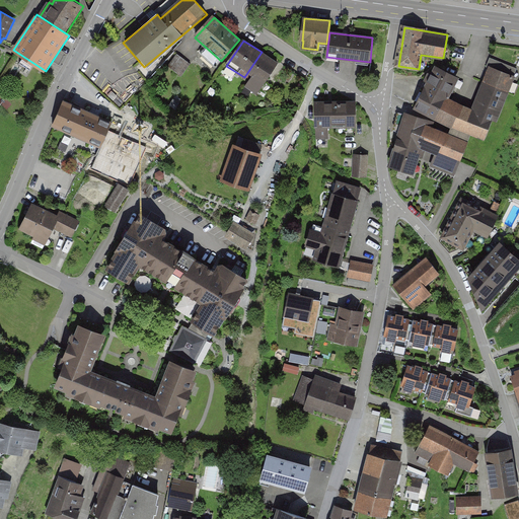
[(279,63),(262,52),(244,77),(262,89),(279,63)]
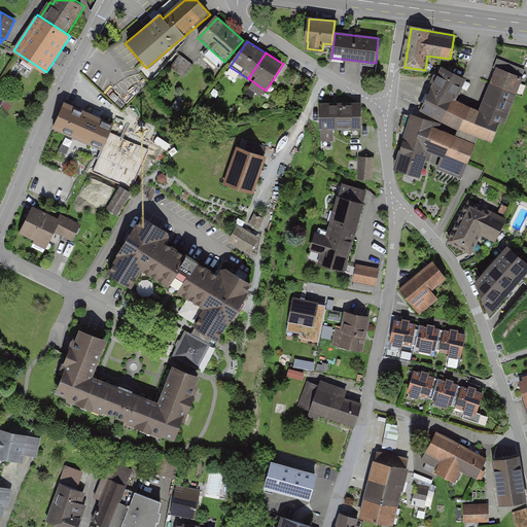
[(468,79),(444,67),(423,109),(448,121),(468,79)]
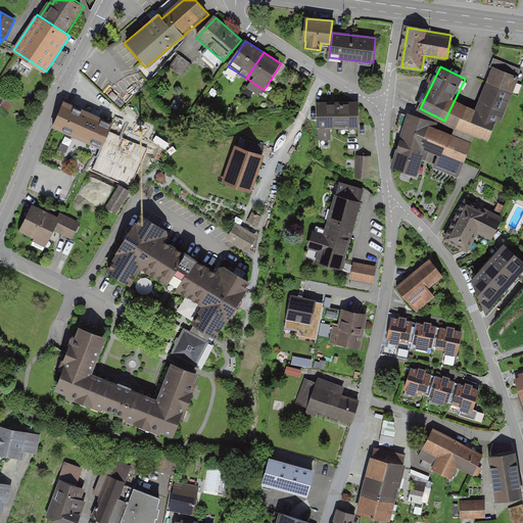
[(519,81),(493,68),(474,113),(500,125),(519,81)]
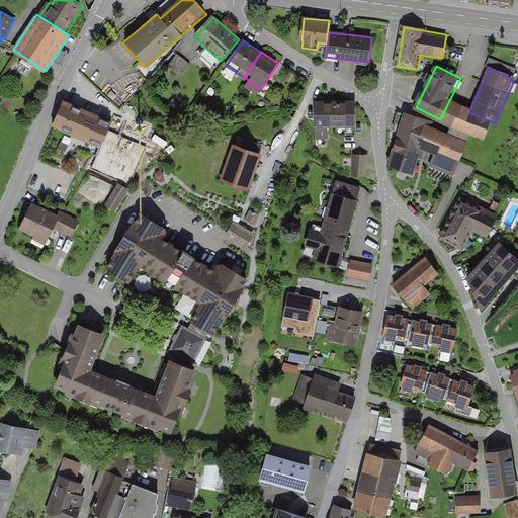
[(114,121),(64,101),(52,130),(103,151),(114,121)]
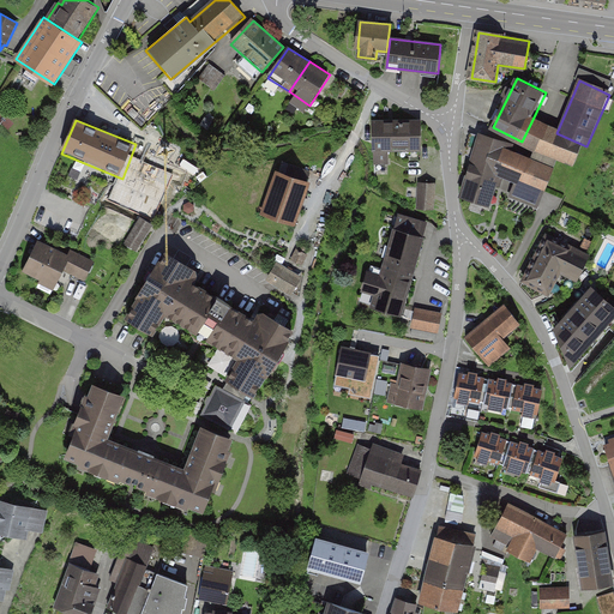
[(420,120),(374,121),(375,163),(387,163),(387,150),(421,149),(420,120)]
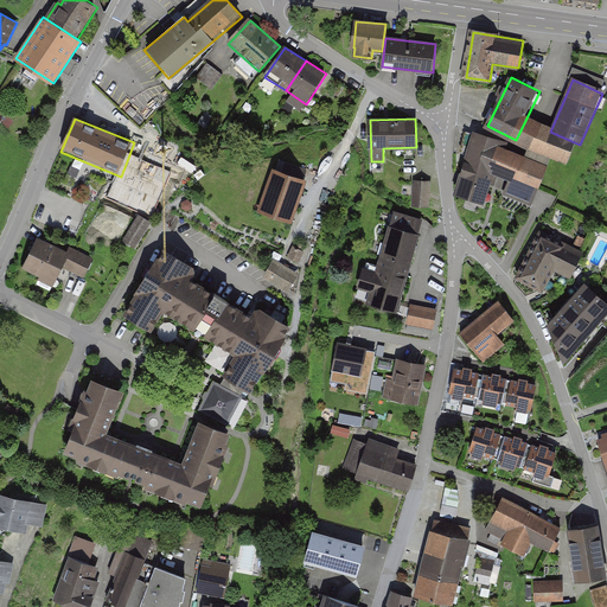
[(475,131),(455,189),(490,202),(511,142),(475,131)]
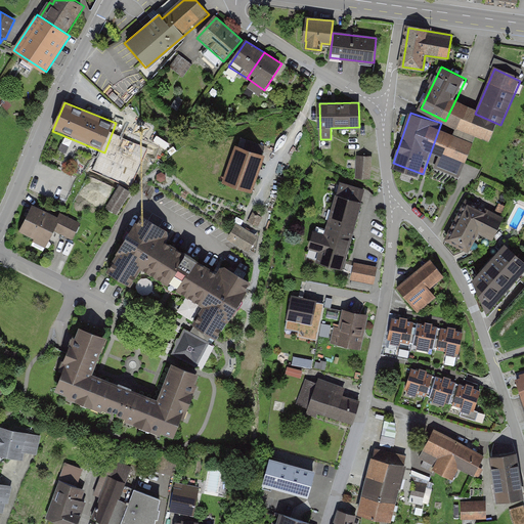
[(144,145),(112,133),(101,161),(134,173),(144,145)]
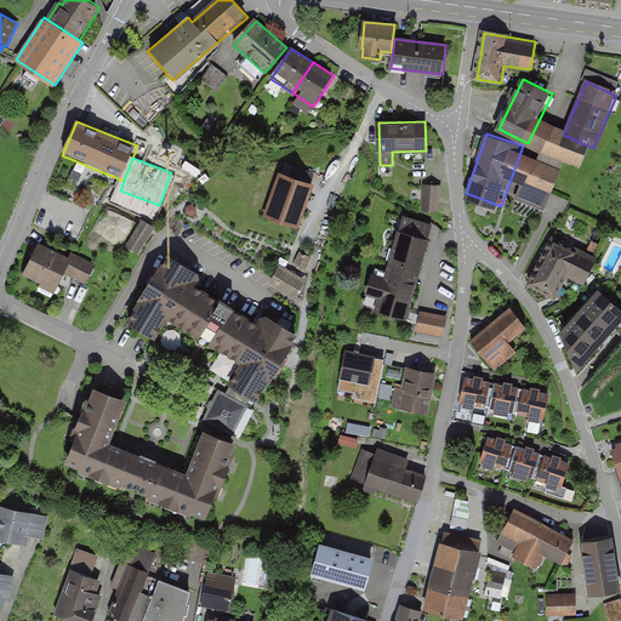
[(265,216),(297,228),(313,186),(280,174),(265,216)]
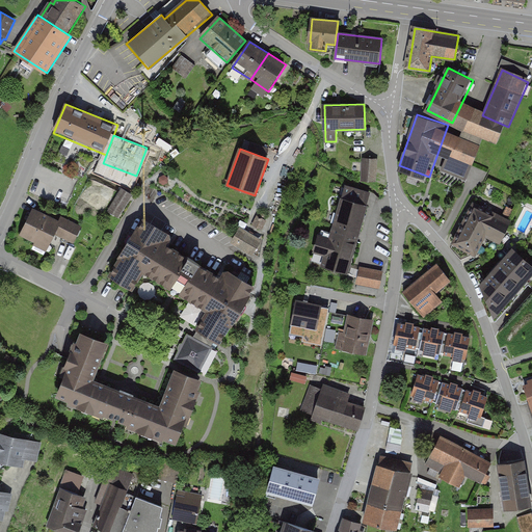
[(378,157),(363,156),(362,179),(377,179),(378,157)]
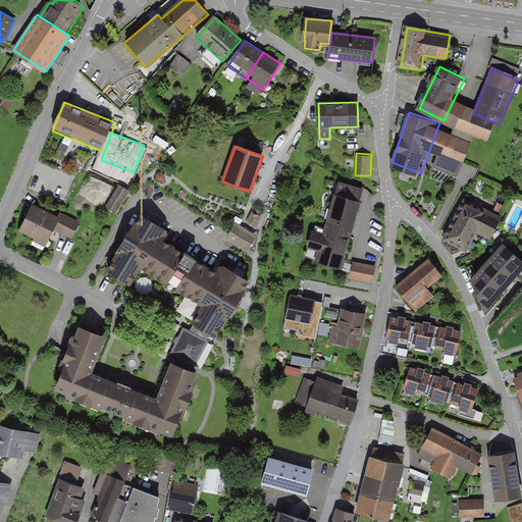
[(341,268),(363,190),(340,184),(324,236),(313,232),(309,247),(320,251),(317,262),(341,268)]
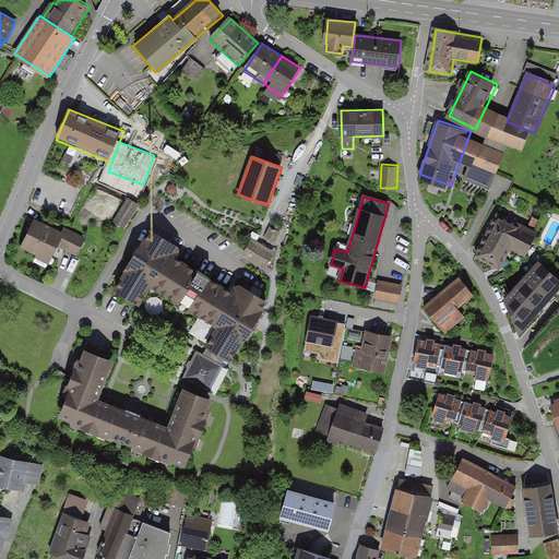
[(139,205),(129,200),(115,222),(125,228),(139,205)]
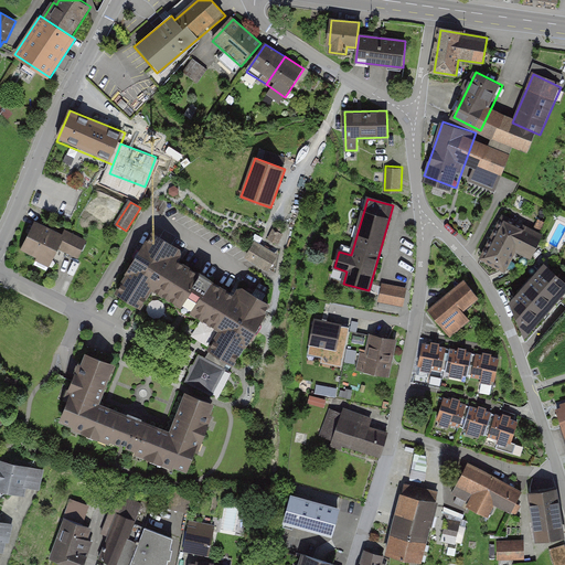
[(503,215),(481,257),(509,272),(531,230),(503,215)]
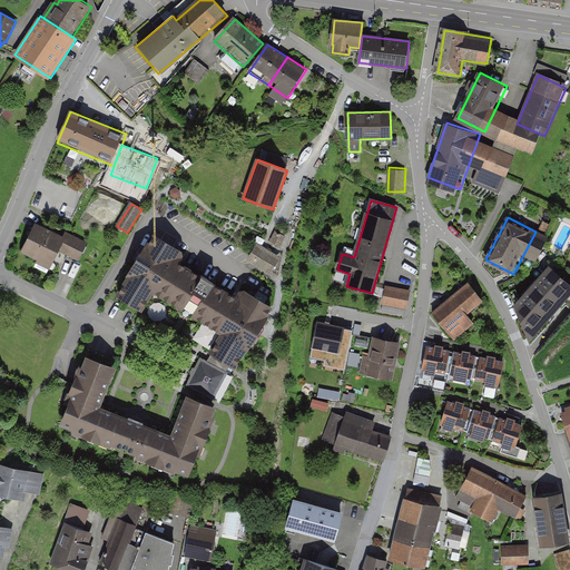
[(37,224),(23,251),(51,265),(60,249),(79,258),(86,244),(67,234),(65,239),(37,224)]
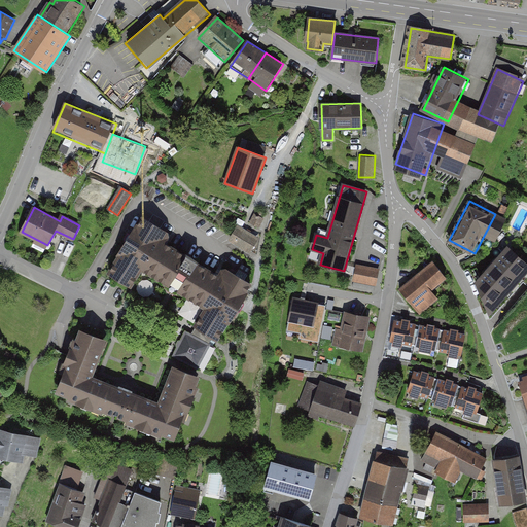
[(264,214),(259,212),(257,216),(254,215),(251,223),(259,226),(264,219),(261,218),(264,214)]
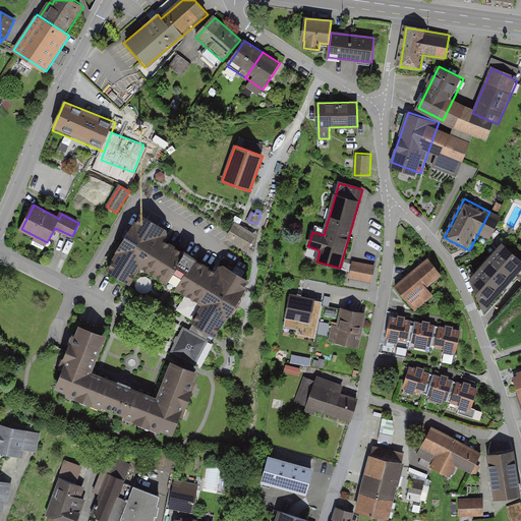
[(170,229),(139,212),(106,268),(133,284),(143,267),(205,302),(193,322),(219,336),(251,280),(221,263),(216,271),(164,240),(170,229)]
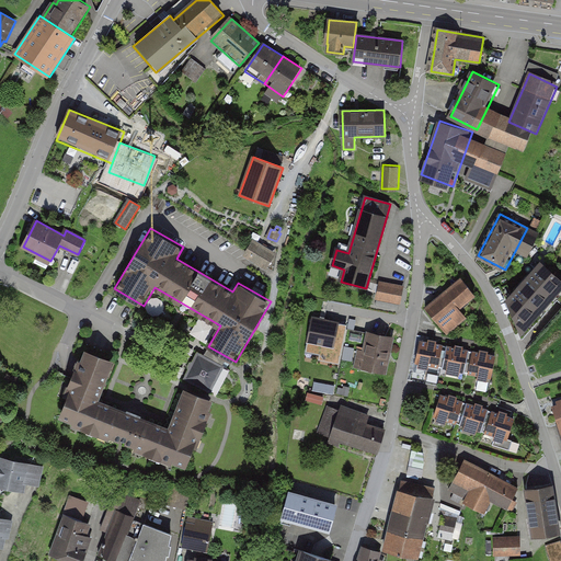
[(275,254),(254,241),(244,256),(266,268),(275,254)]
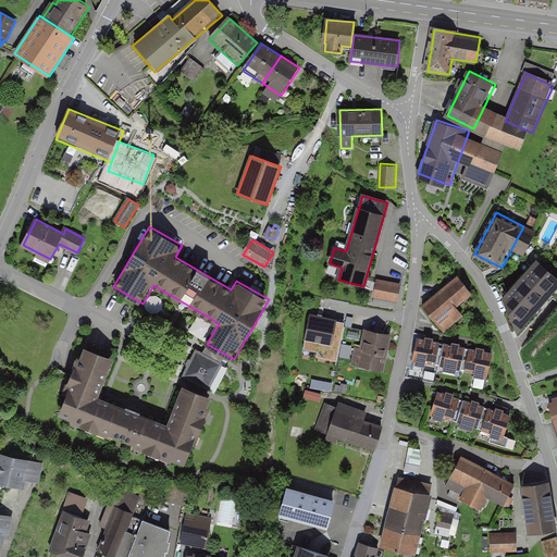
[(556,276),(537,259),(502,299),(529,323),(556,291),(556,276)]
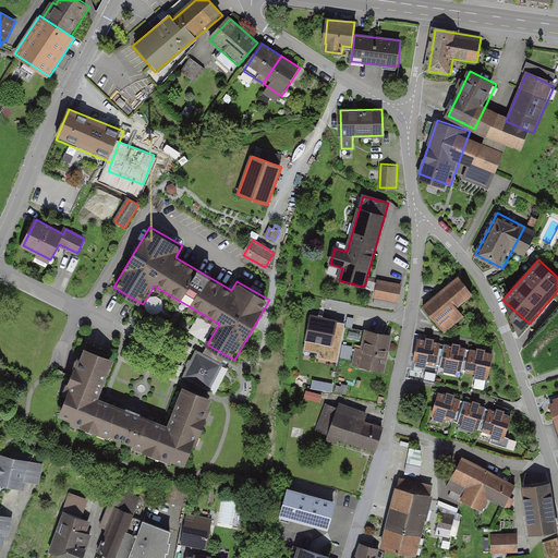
[(459,276),(422,305),(436,323),(473,293),(459,276)]
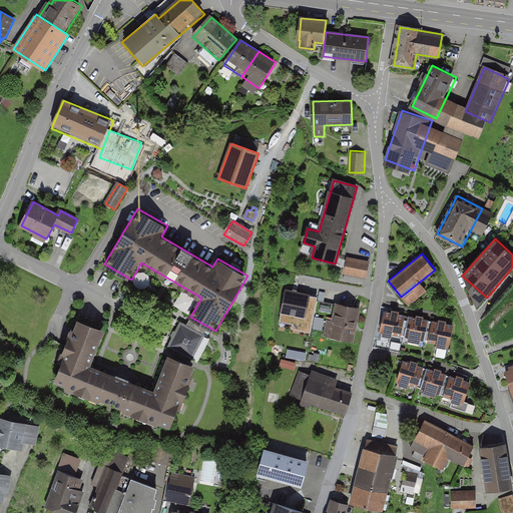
[(370,262),(348,258),(345,277),(367,281),(370,262)]
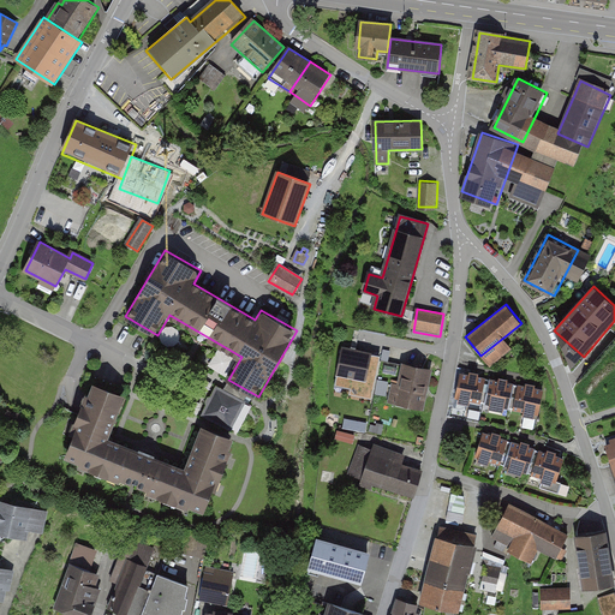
[(374,350),(342,345),(336,378),(368,383),(374,350)]
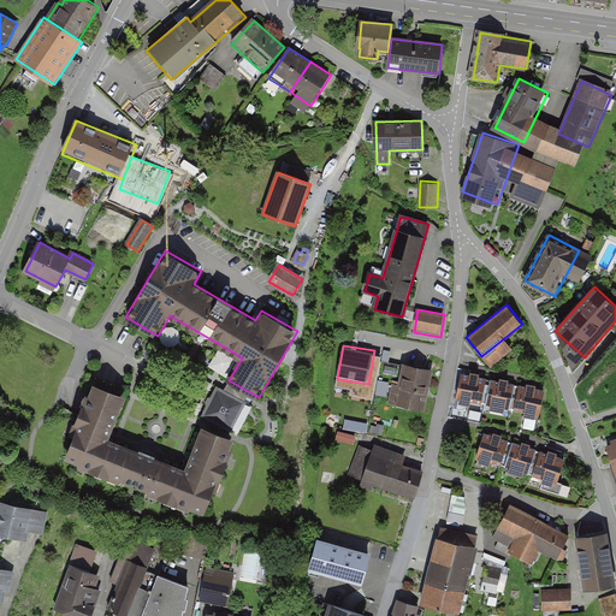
[(422,414),(432,368),(404,362),(395,409),(422,414)]
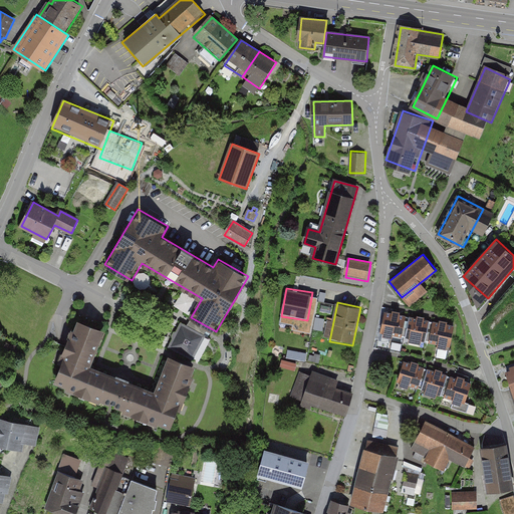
[(406,318),(382,314),(378,336),(402,340),(406,318)]
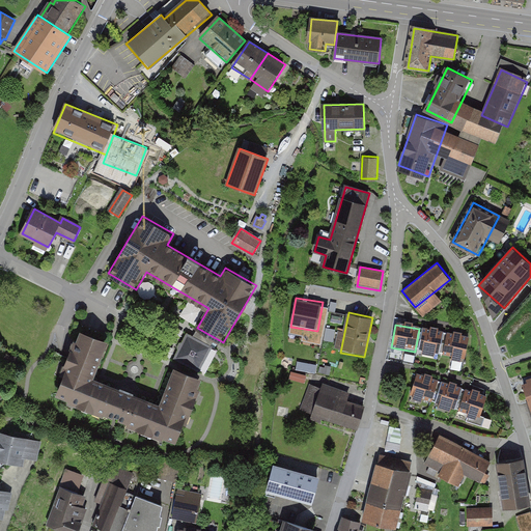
[(445,333),(422,328),(417,351),(440,356),(445,333)]
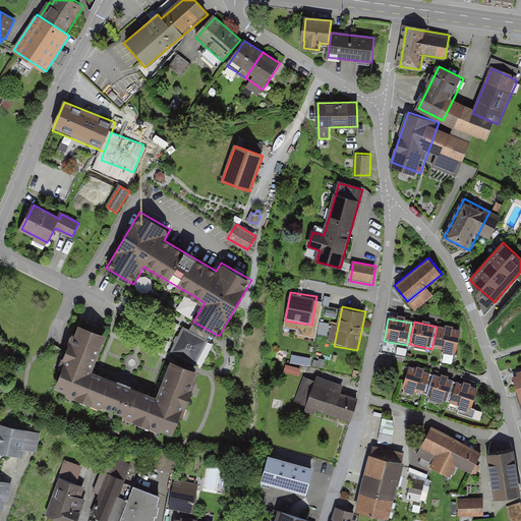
[(105,335),(79,325),(54,390),(173,437),(198,371),(171,360),(156,399),(90,373),(105,335)]
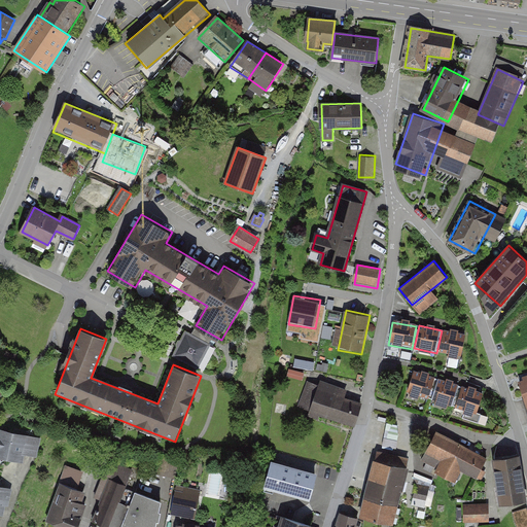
[(211,346),(185,330),(171,355),(197,370),(211,346)]
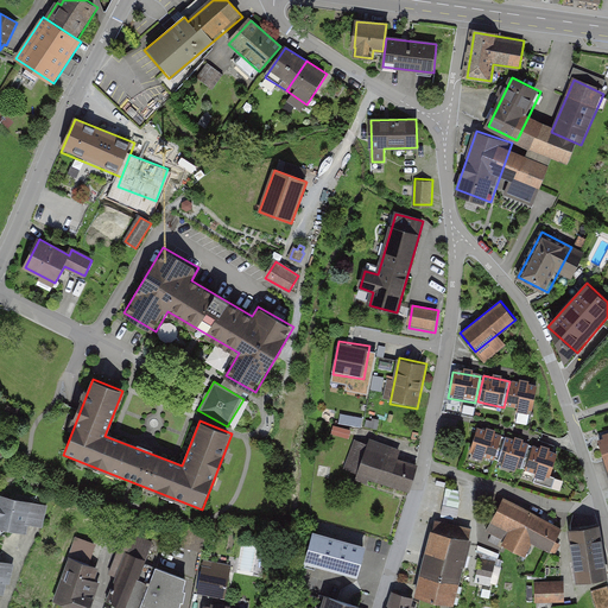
[(540,387),(513,381),(508,407),(534,413),(540,387)]
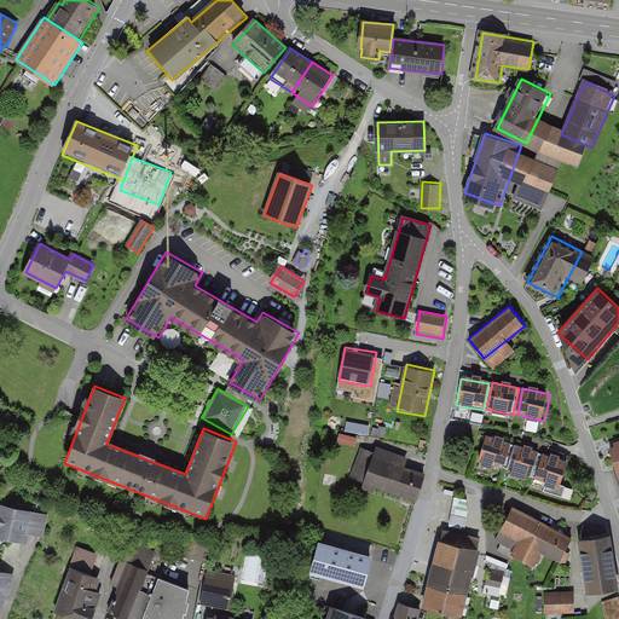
[(512,445),(485,437),(478,462),(503,470),(512,445)]
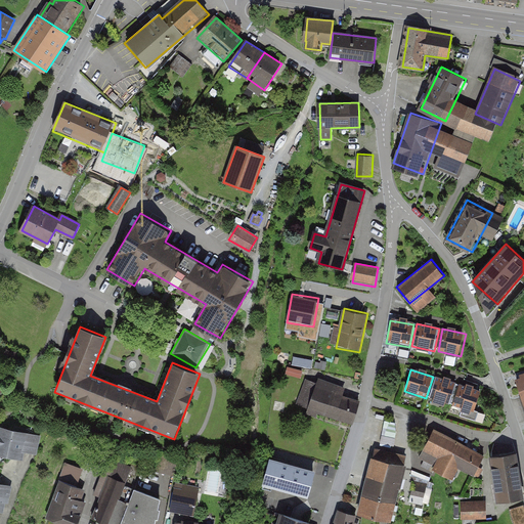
[(303,396),(311,399),(313,394),(312,393),(317,380),(310,377),(303,396)]
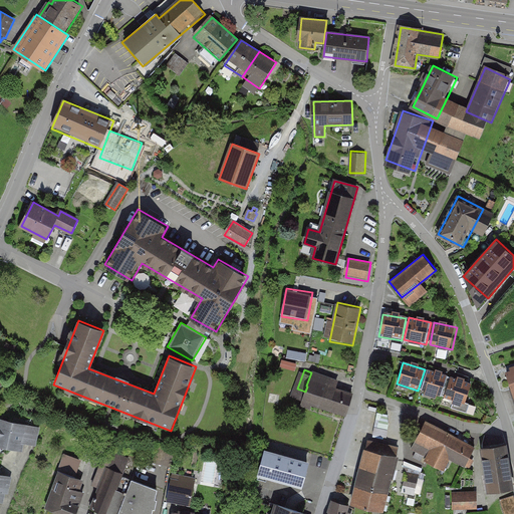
[(352,382),(314,369),(302,403),(341,416),(352,382)]
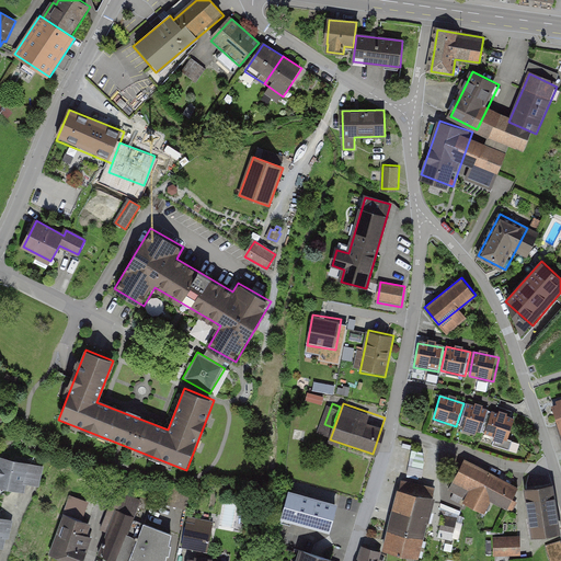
[(560,403),(551,408),(560,437),(560,436),(560,403)]
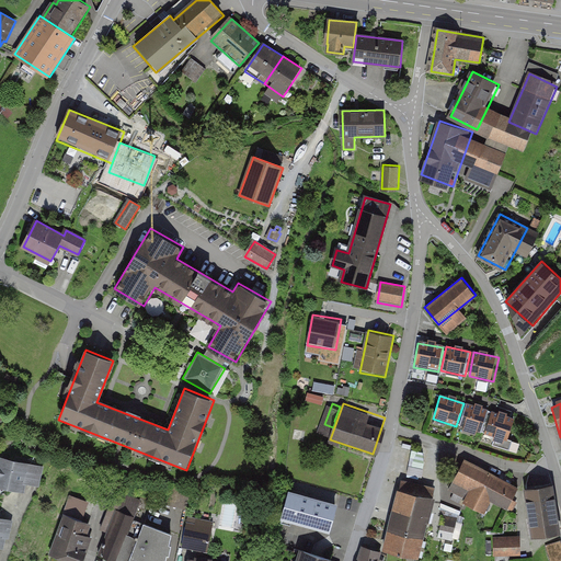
[(492,412),(468,404),(460,427),(484,435),(492,412)]
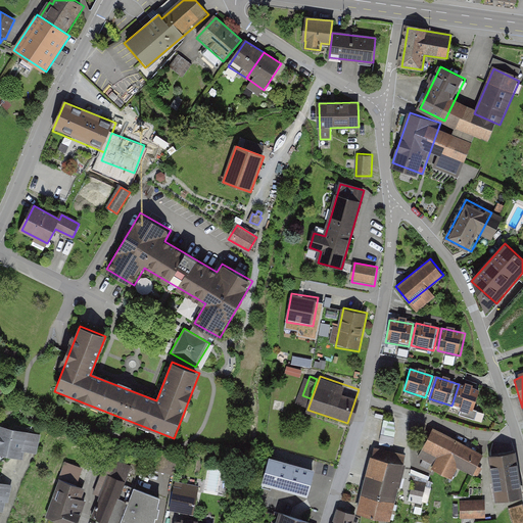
[(481,390),(459,383),(452,406),(474,413),(481,390)]
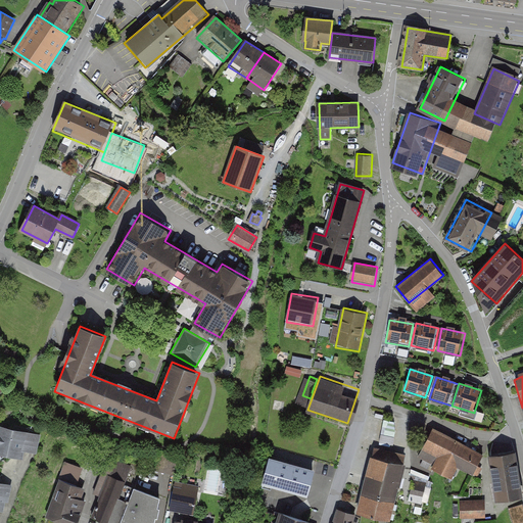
[(40,434),(0,425),(0,453),(35,461),(40,434)]
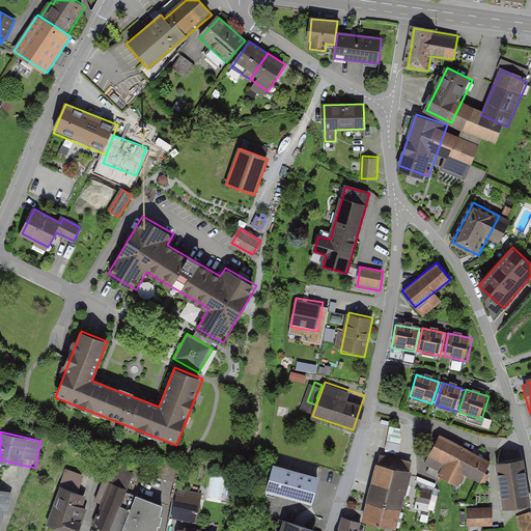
[(491,460),(442,435),(426,465),(475,491),(491,460)]
